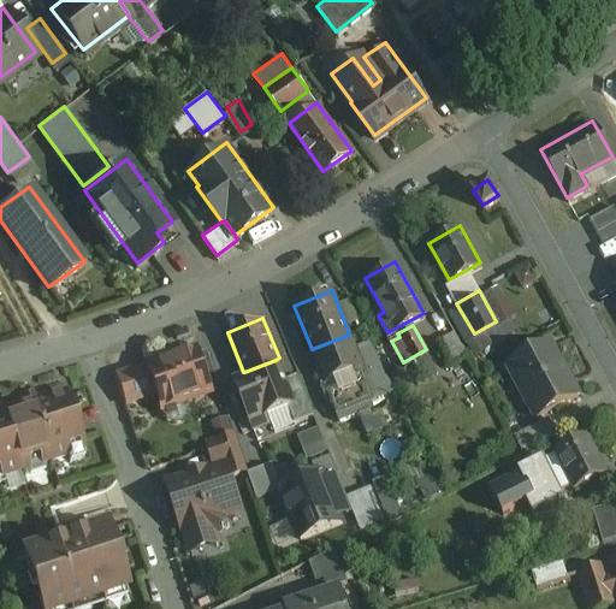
[(465,350),(452,329),(439,336),(451,358),(465,350)]
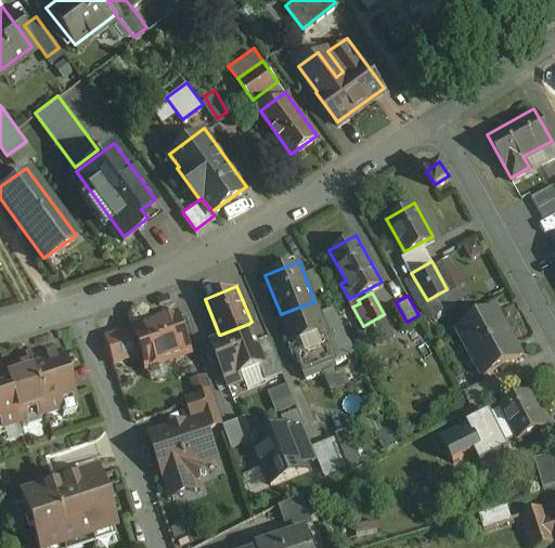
[(314,301),(281,314),(300,365),(319,359),(321,363),(353,350),(343,327),(336,312),(332,305),(319,311),(314,301)]
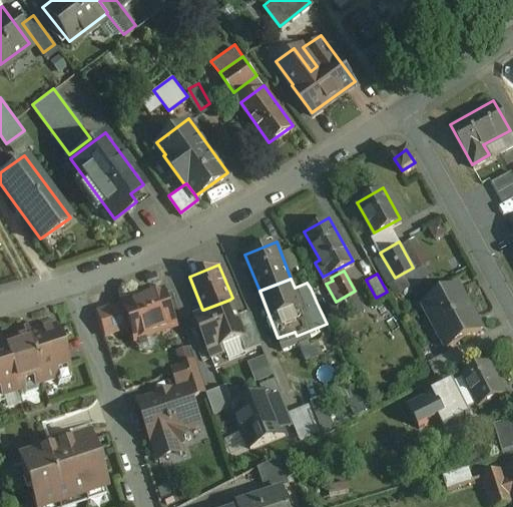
[(457,283),(422,302),(445,344),(480,325),(457,283)]
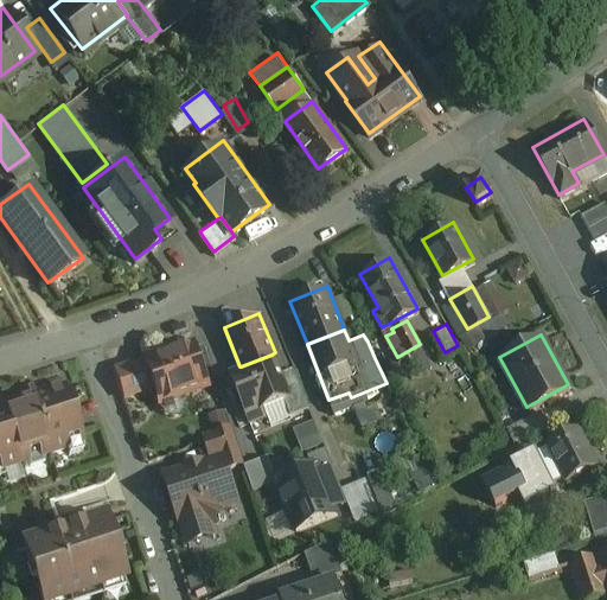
[(377,337),(368,342),(375,358),(385,353),(377,337)]
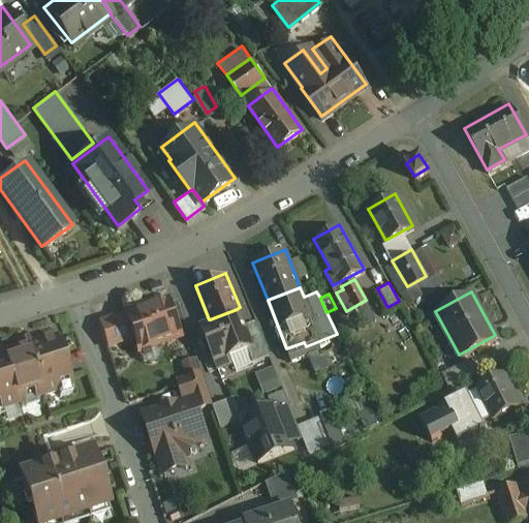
[(167,298),(126,311),(133,333),(137,346),(180,332),(167,298)]
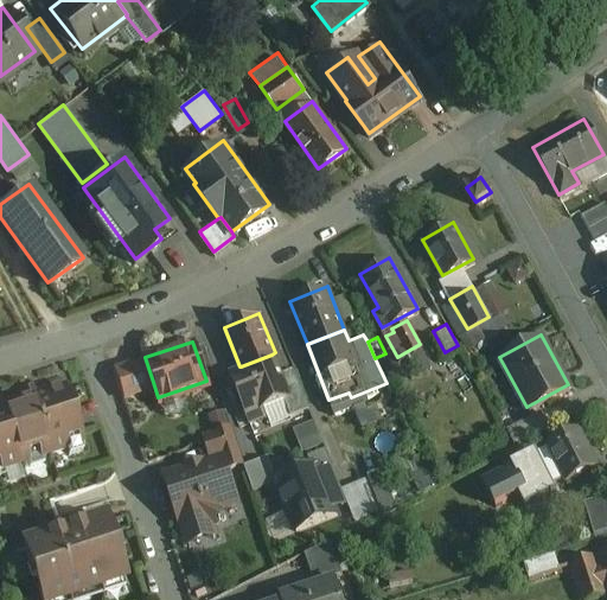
[(144,355),(125,361),(134,388),(153,382),(145,357),(144,355)]
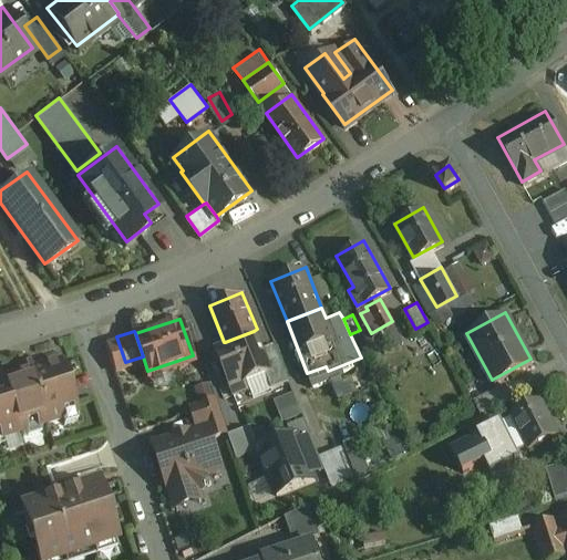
[(254,331),(225,342),(224,342),(214,345),(229,384),(265,370),(268,367),(260,346),(254,331)]
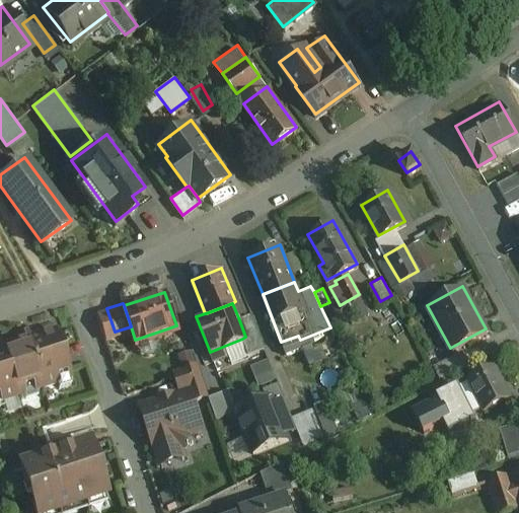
[(264,347),(249,313),(238,317),(245,337),(242,339),(247,353),(264,347)]
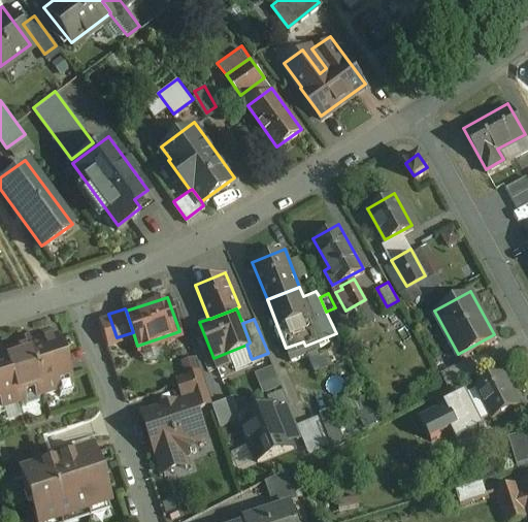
[(25,343),(0,351),(0,349),(0,410),(2,410),(0,404),(24,397),(25,401),(36,398),(35,393),(58,386),(59,391),(70,387),(69,382),(70,382),(55,333),(37,338),(35,333),(24,337),(25,343)]
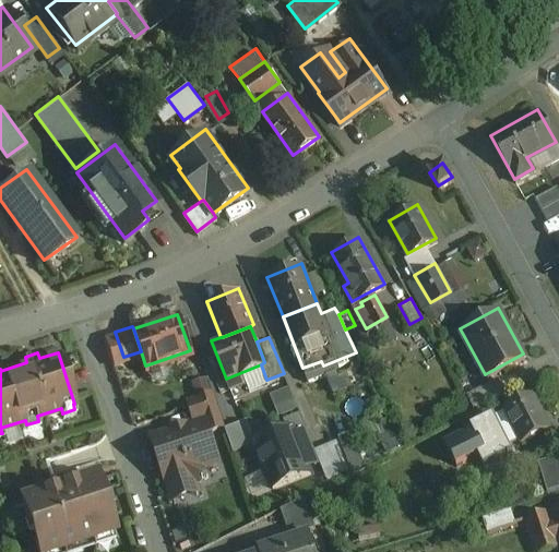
[(497,376),(465,392),(473,407),(504,392),(497,376)]
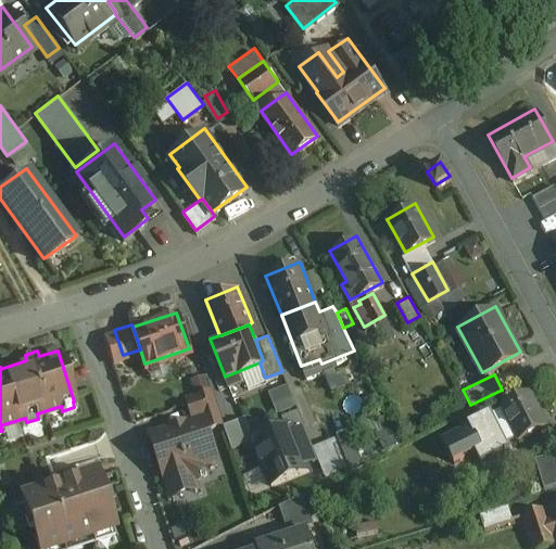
[(272,384),(276,405),(293,401),(289,380),(272,384)]
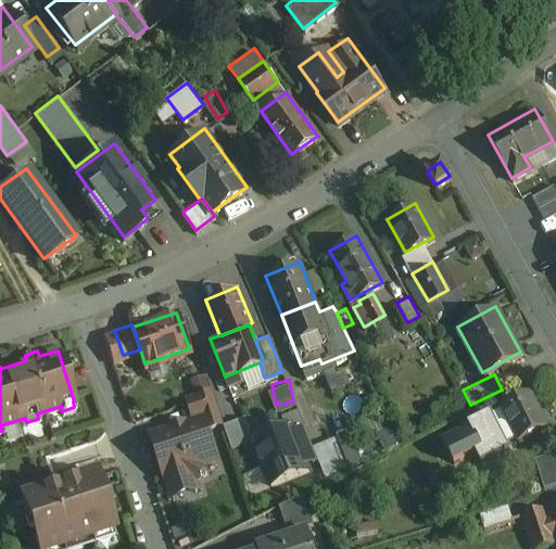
[(211,387),(186,395),(193,417),(202,415),(205,425),(222,420),(211,387)]
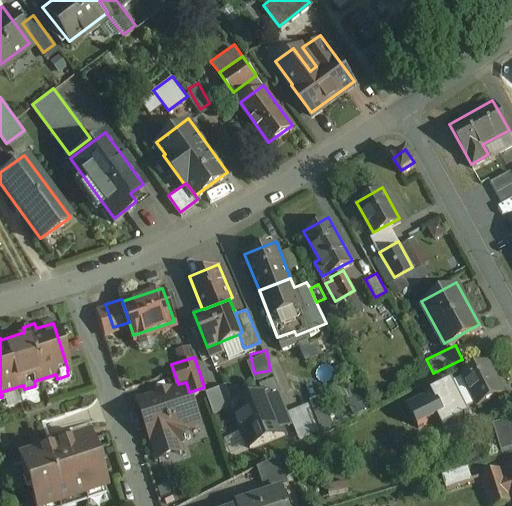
[(487,360),(461,373),(475,401),(476,404),(502,391),(487,360)]
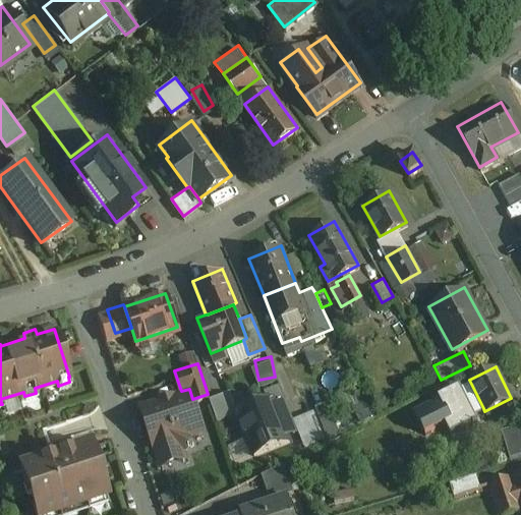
[(459,385),(412,408),(424,432),(444,421),(450,433),(476,418),(473,413),(483,408),(470,381),(460,386),(459,385)]
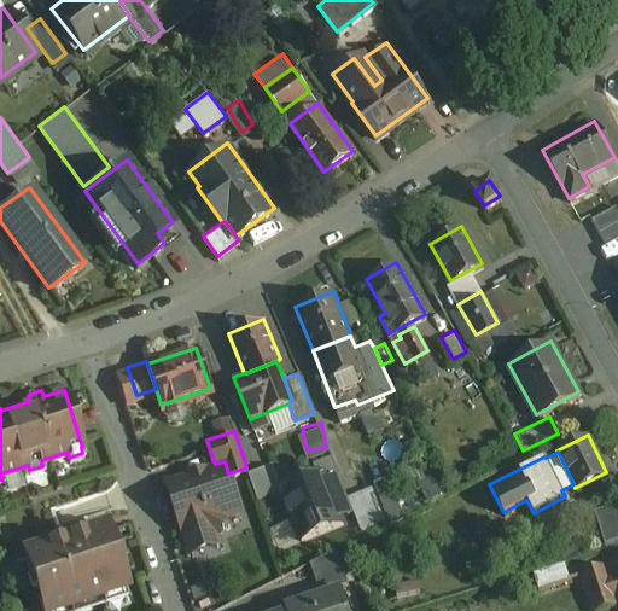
[(215,464),(167,479),(188,545),(216,535),(210,517),(239,507),(228,473),(225,461),(215,464)]
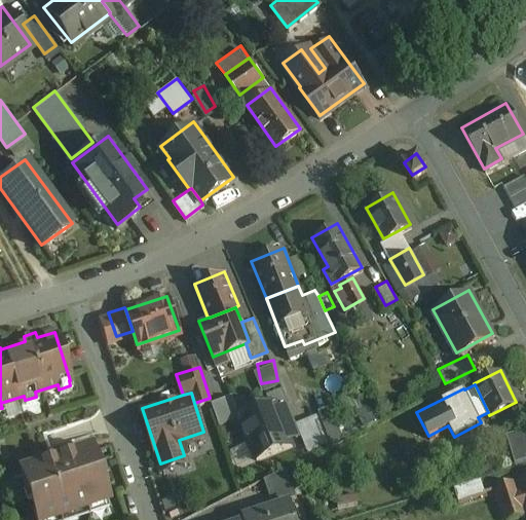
[(274,401),(239,414),(257,456),(291,443),(289,437),(276,407),(274,401)]
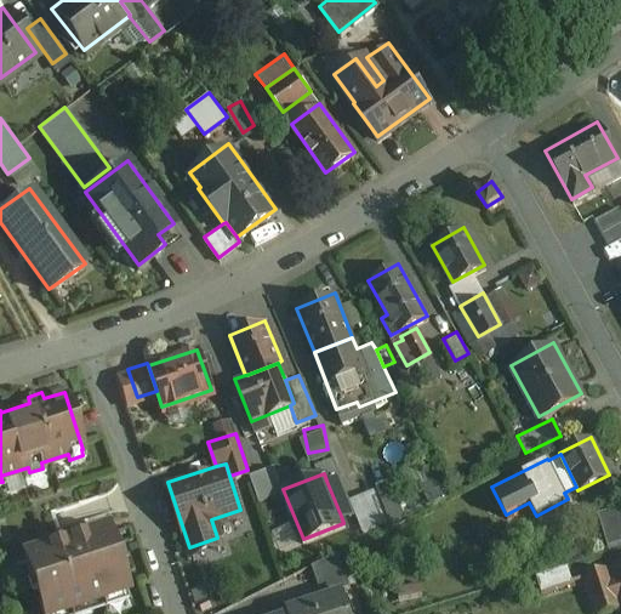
[(341,475),(326,481),(341,516),(354,511),(341,475)]
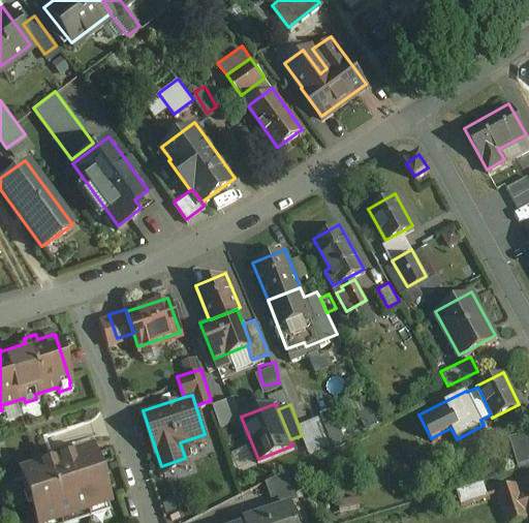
[(528,429),(509,435),(518,463),(528,459),(528,429)]
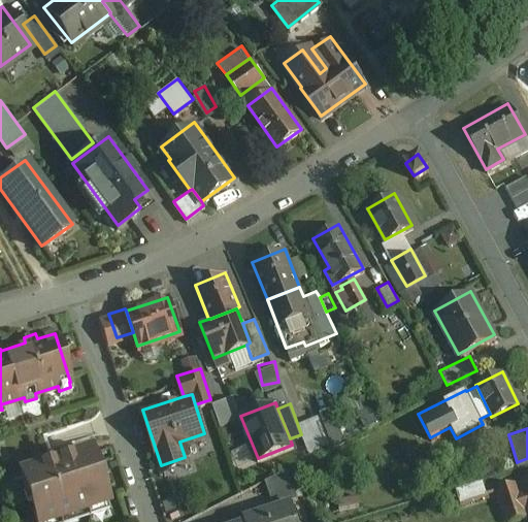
[(58,456),(51,459),(50,455),(42,457),(40,462),(20,469),(36,521),(38,521),(107,499),(90,446),(69,453),(64,450),(57,453),(58,456)]
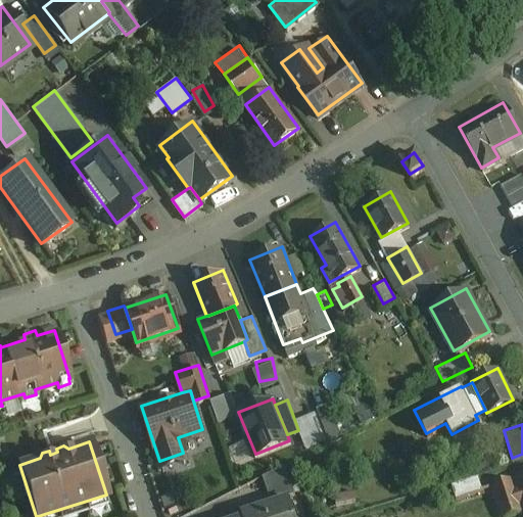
[(283,463),(262,473),(270,498),(292,490),(283,463)]
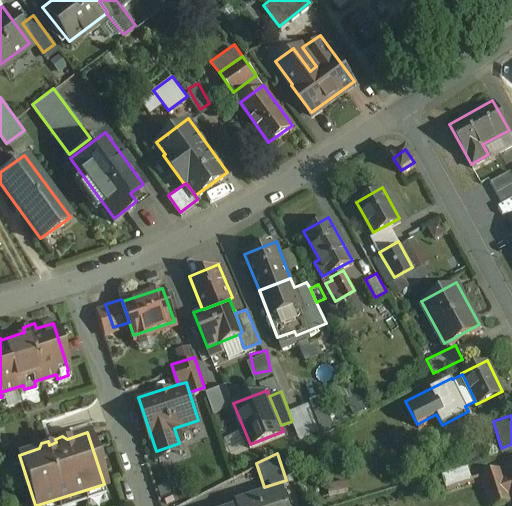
[(467,463),(442,471),(446,485),(472,477),(467,463)]
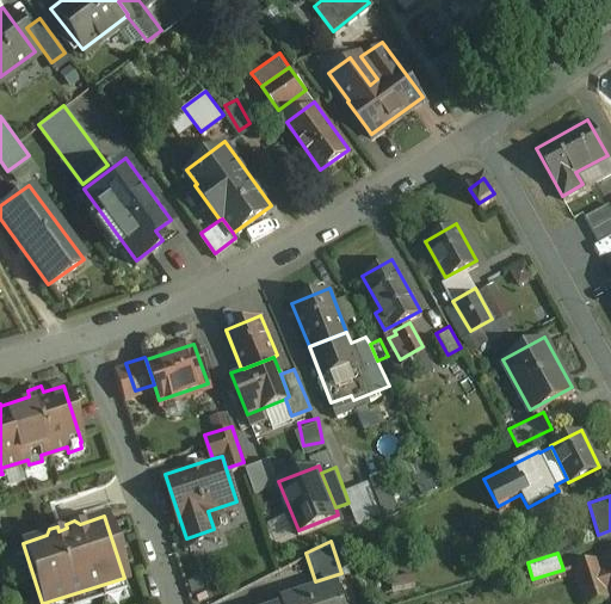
[(597,555),(574,564),(587,602),(610,595),(608,587),(600,567),(597,555)]
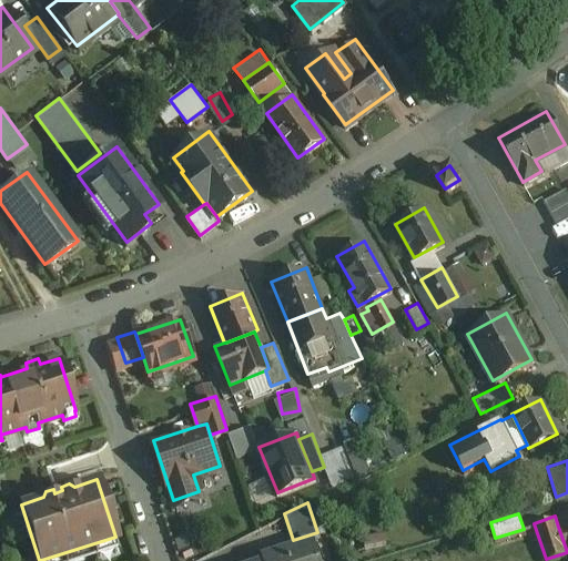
[(567,523),(558,527),(565,546),(567,544),(567,523)]
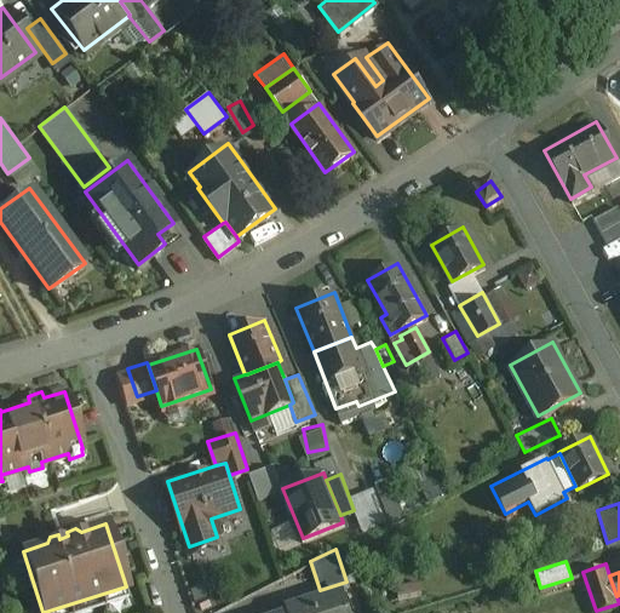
[(348,612),(340,590),(286,608),(287,612),(348,612)]
